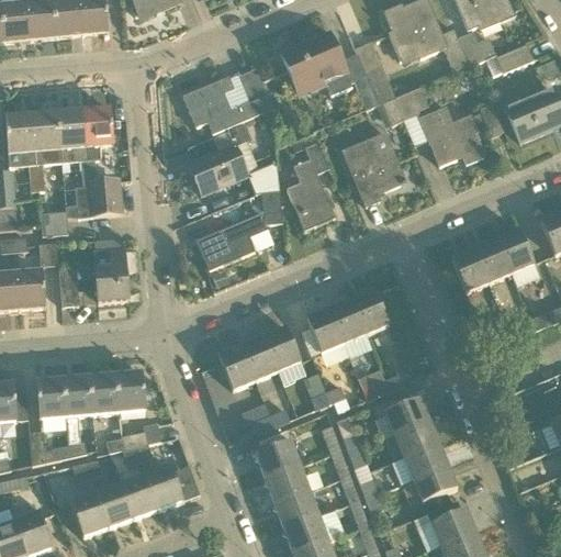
[(0,0),(1,6),(4,41),(30,39),(26,2),(26,0),(0,0)]
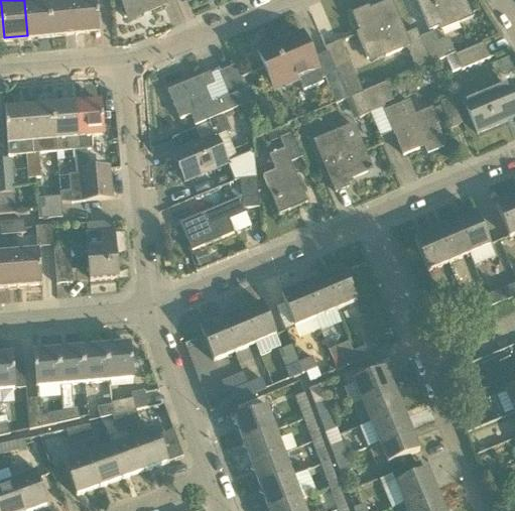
[(48,0),(24,2),(27,35),(51,33),(48,0)]
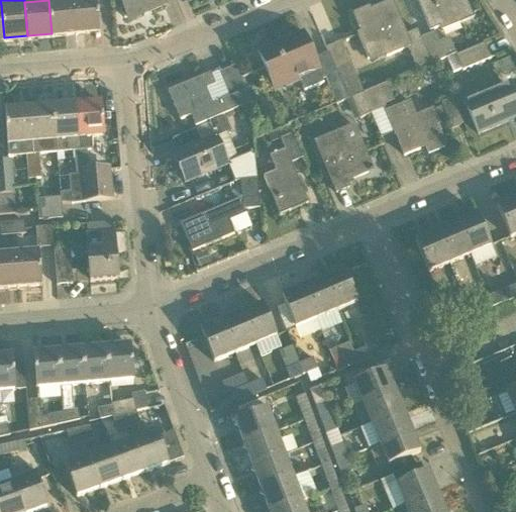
[(48,0),(52,33),(76,31),(72,0),(48,0)]
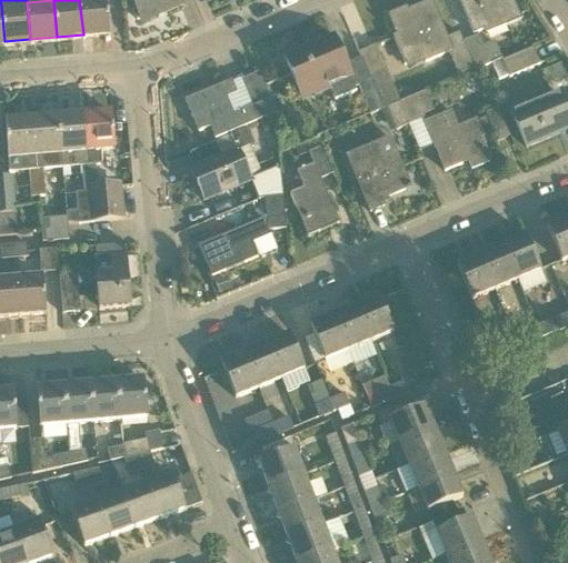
[(79,0),(83,34),(110,31),(107,0),(79,0)]
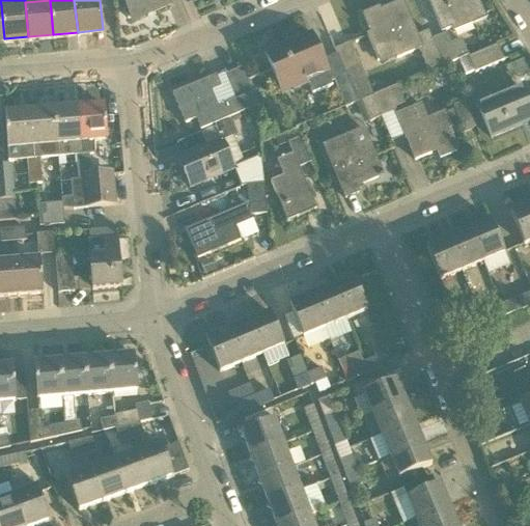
[(126,0),(127,1),(122,2),(128,15),(132,14),(152,5),(154,6),(168,0),(126,0)]
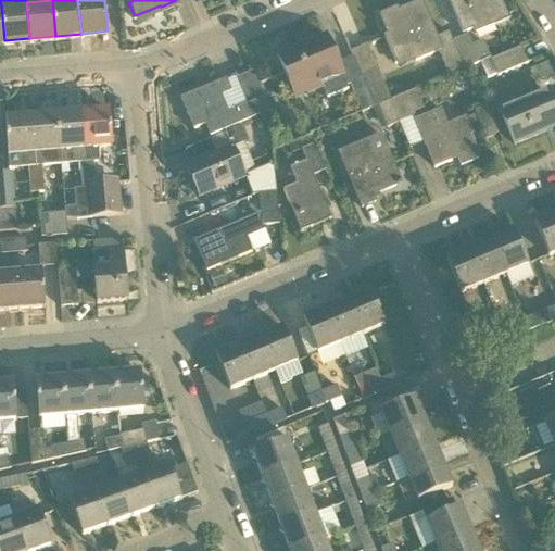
[(454,37),(450,27),(437,33),(423,0),(413,0),(399,5),(398,2),(380,10),(388,30),(383,32),(395,59),(413,51),(415,55),(440,46),(450,70),(464,64),(454,37)]
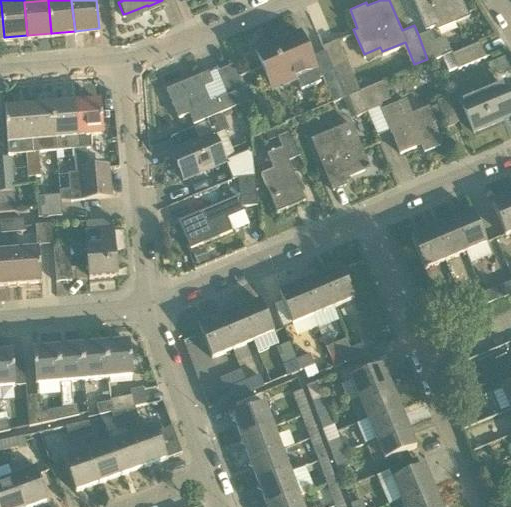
[(414,0),(426,26),(436,22),(438,26),(451,21),(469,13),(463,0),(414,0)]
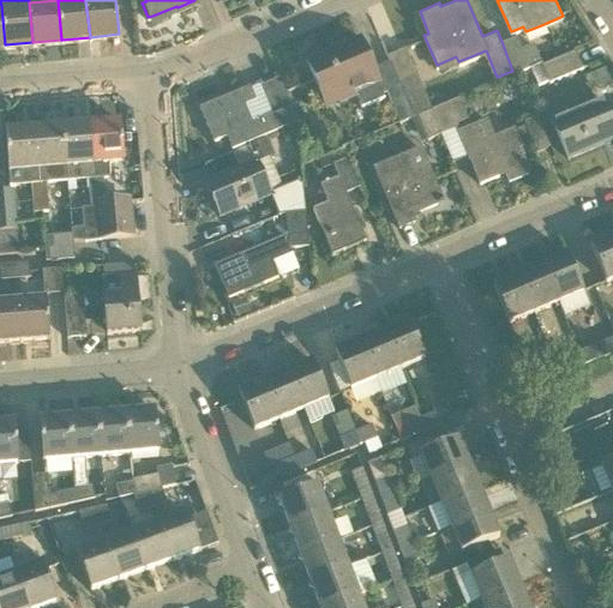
[(517,35),(502,41),(512,71),(542,59),(534,40),(522,46),(517,35)]
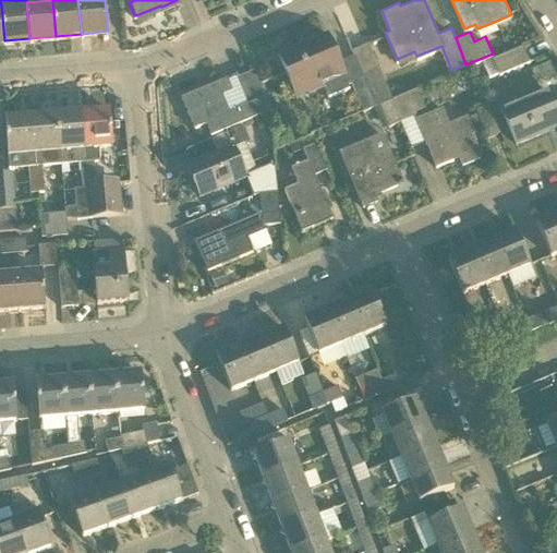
[(279,49),(278,49),(287,70),(294,84),(299,95),(323,85),(327,95),(350,85),(338,59),(330,38),(327,33),(307,40),(280,52),(279,49)]
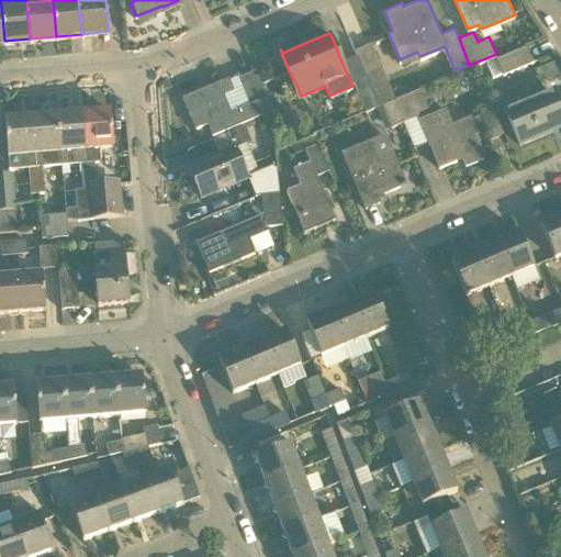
[(366,74),(378,103),(381,102),(394,97),(382,67),(382,66),(372,41),(356,48),(366,74)]
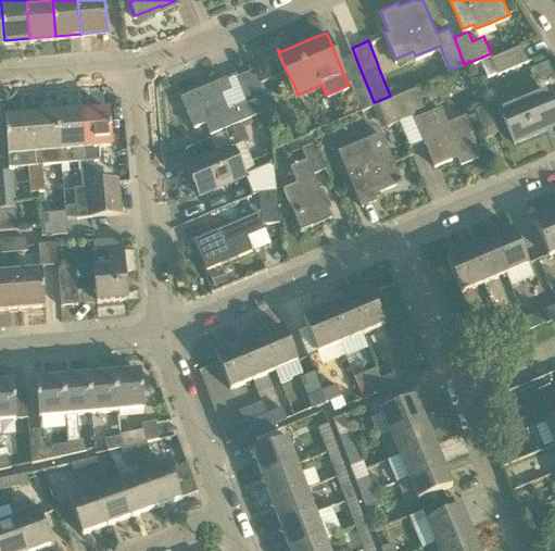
[(499,72),(528,59),(521,42),(491,55),(499,72)]
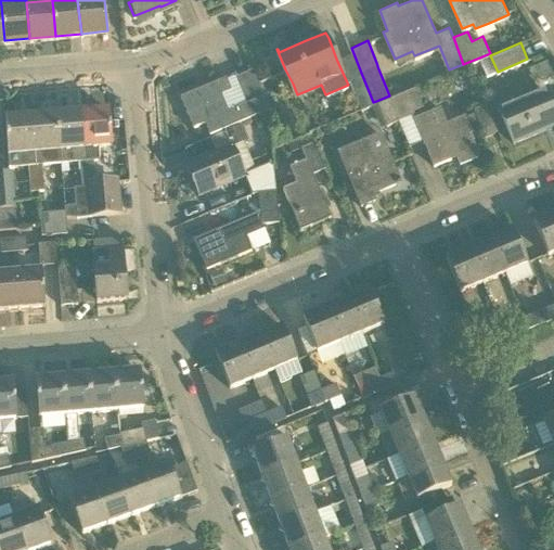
[(231,87),(227,77),(226,75),(181,93),(193,124),(206,119),(210,131),(219,128),(235,120),(239,119),(269,105),(261,86),(253,66),(235,74),(246,101),(229,107),(222,91),(231,87)]
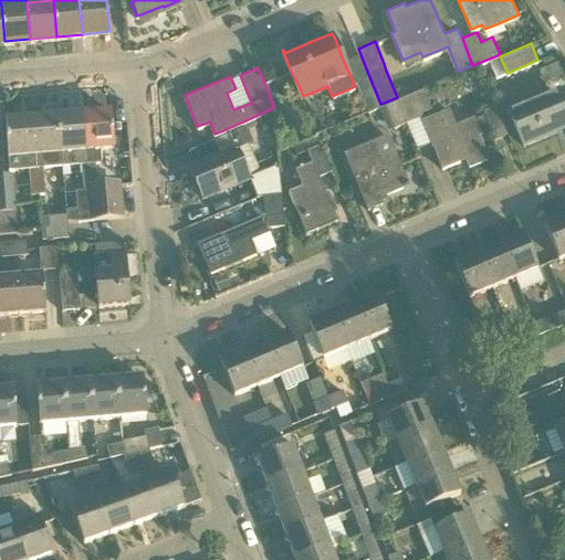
[(380,104),(368,74),(356,78),(368,109),(380,104)]
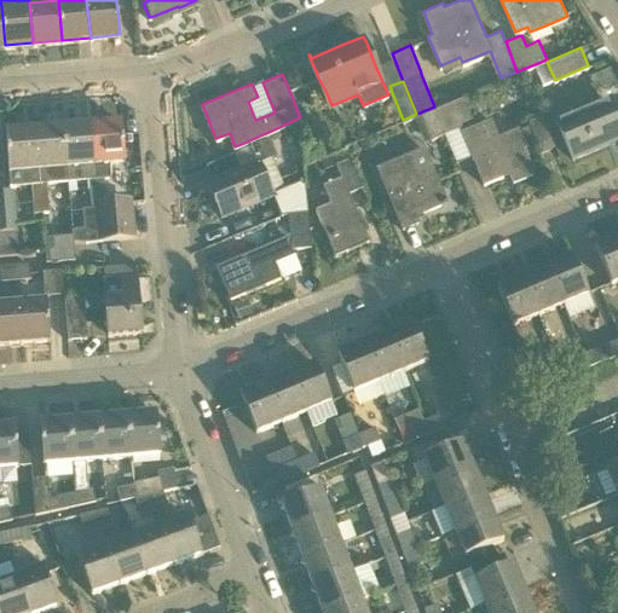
[(434,107),(444,132),(462,123),(461,121),(473,115),(465,94),(451,100),(451,99),(434,107)]
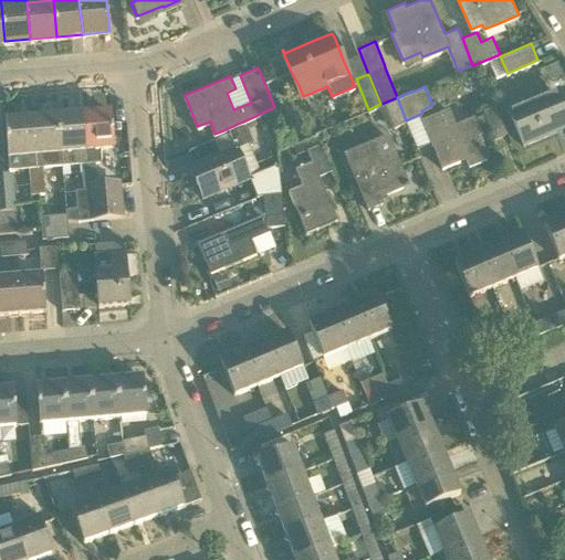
[(527,101),(510,108),(511,113),(514,122),(523,141),(556,127),(564,124),(564,108),(556,88),(536,97),(527,101)]
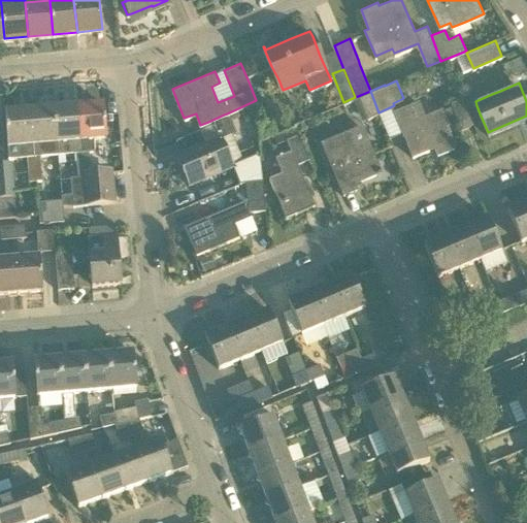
[(379,112),(370,91),(358,96),(366,117),(379,112)]
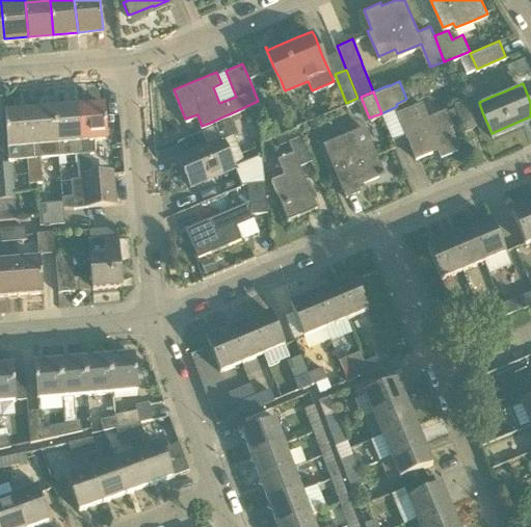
[(457,148),(450,128),(449,126),(452,125),(445,108),(427,115),(421,100),(397,110),(416,156),(437,147),(441,154),(457,148)]
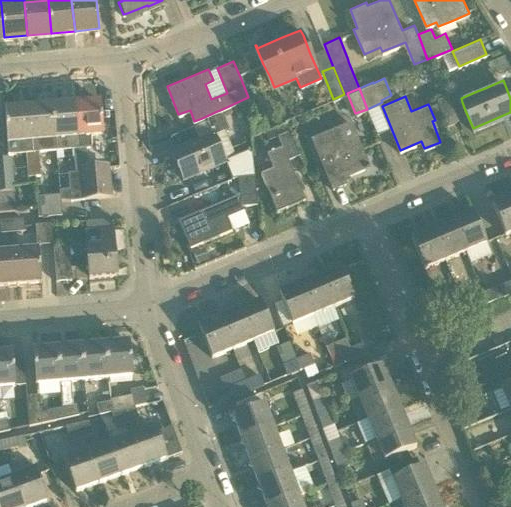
[(75,99),(79,144),(86,144),(86,145),(92,144),(91,132),(103,131),(100,97),(75,99)]
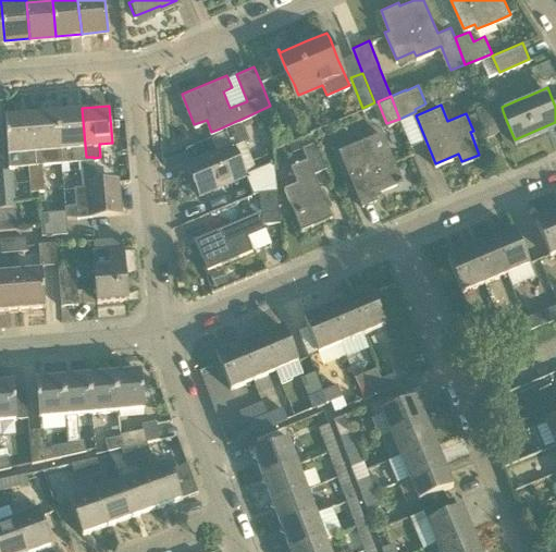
[(58,110),(61,160),(81,158),(81,171),(94,170),(94,158),(94,157),(86,157),(82,108),(58,110)]
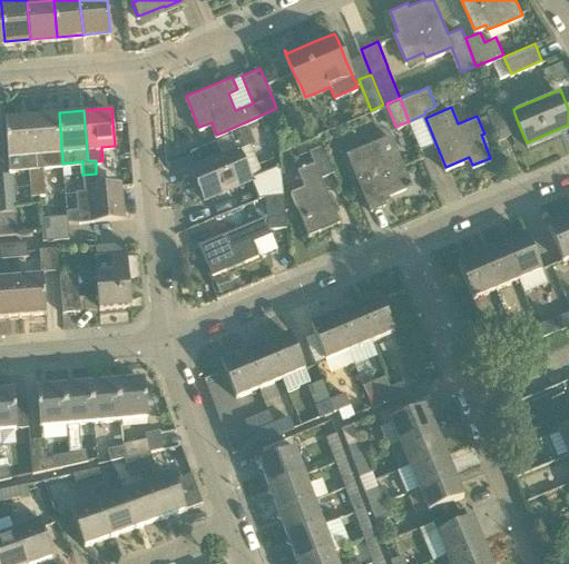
[(32,115),(37,166),(42,165),(62,164),(59,112),(32,115)]
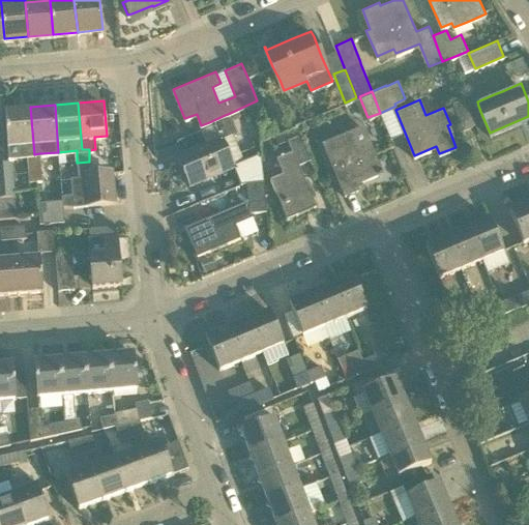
[(30,107),(5,109),(8,156),(27,155),(28,167),(40,165),(39,153),(34,154),(30,107)]
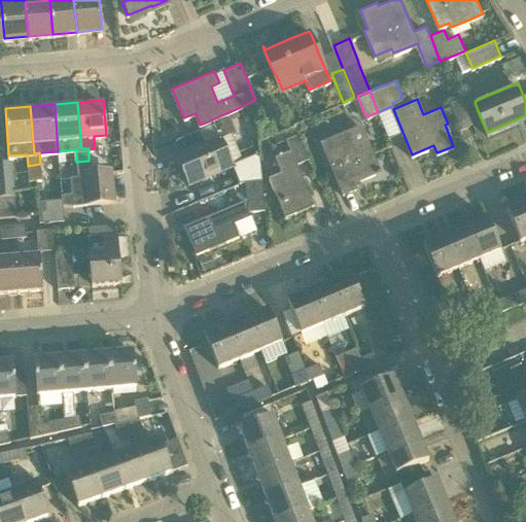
[(269,177),(277,196),(285,215),(314,203),(296,162),(308,157),(297,132),(294,124),(275,132),(279,140),(286,137),(291,148),(276,155),(282,171),(269,177)]
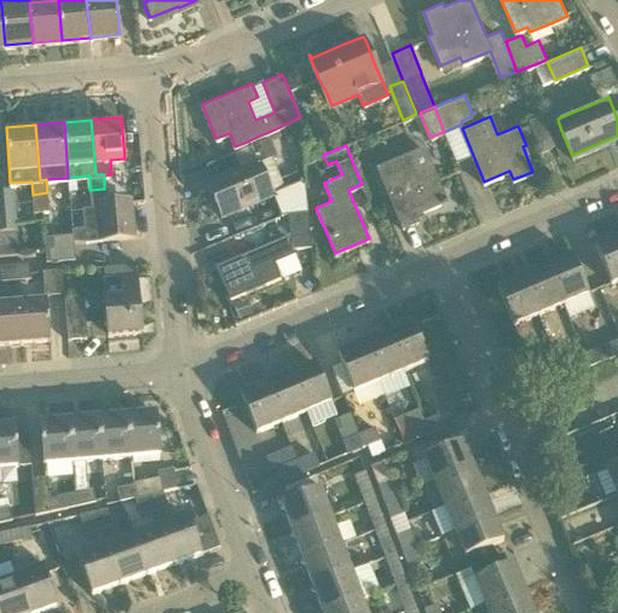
[(408,152),(379,165),(393,203),(403,225),(419,219),(415,212),(442,201),(442,202),(449,200),(439,177),(432,157),(427,145),(408,152)]
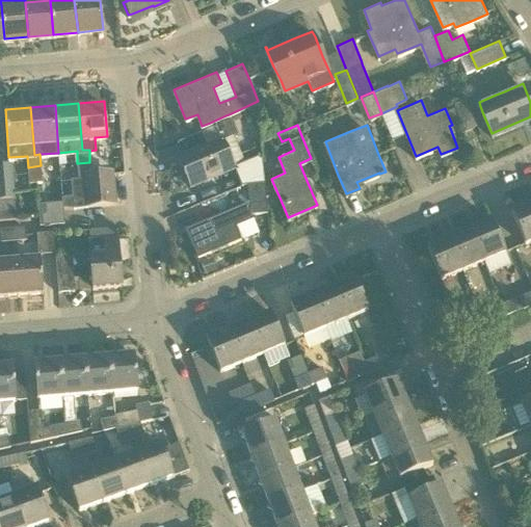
[(191,183),(210,175),(233,165),(221,136),(179,154),(191,183)]
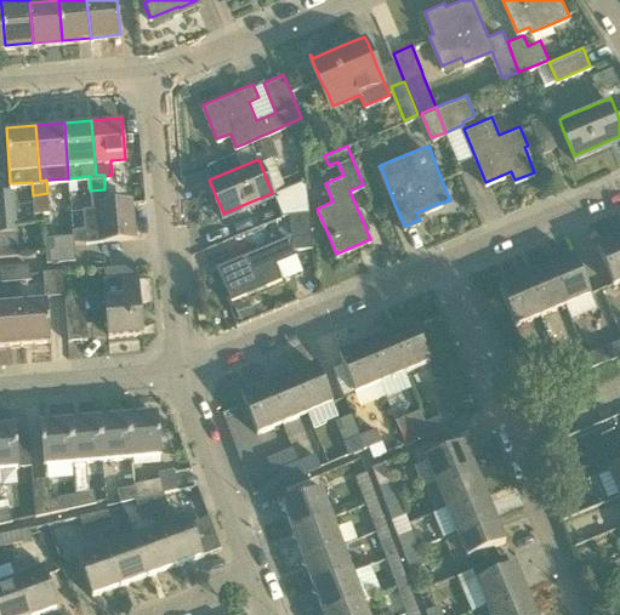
[(283,212),(290,212),(307,204),(305,180),(274,192),(283,212)]
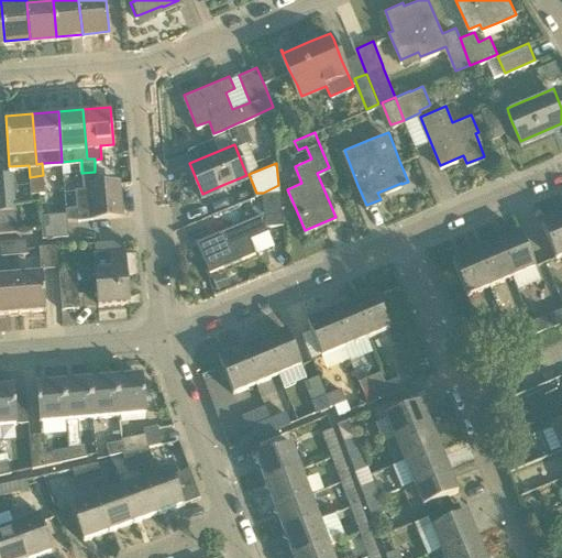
[(0,229),(17,228),(13,171),(0,171),(0,229)]
